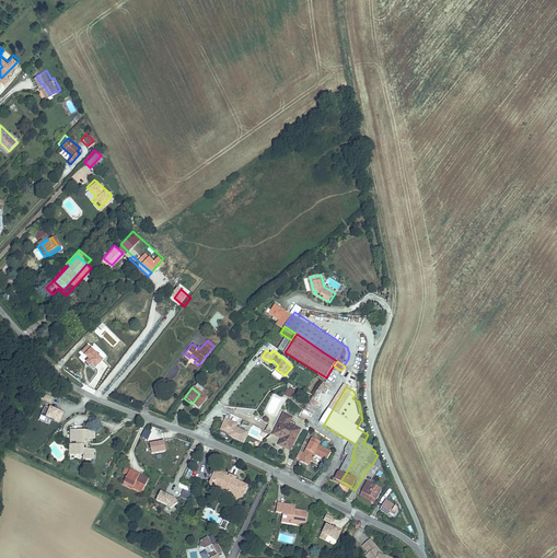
[(286,395),(290,398),(296,390),(291,387),(291,388),(290,388),(286,395)]
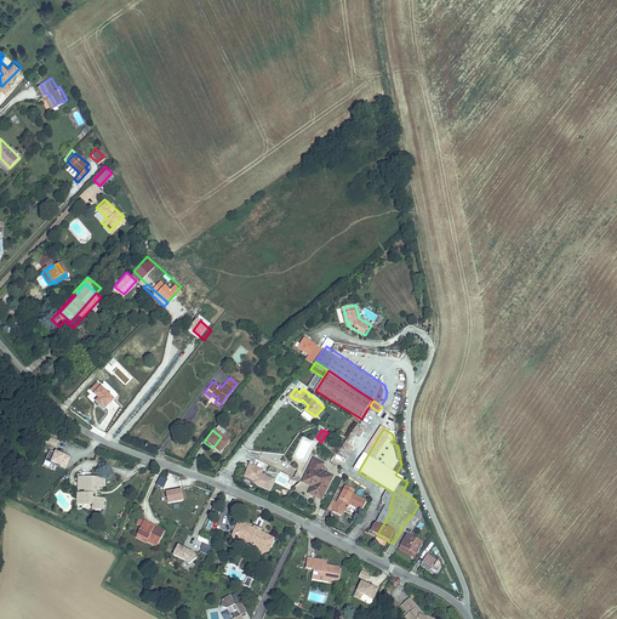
[(229,442),(221,437),(215,446),(221,452),(229,442)]
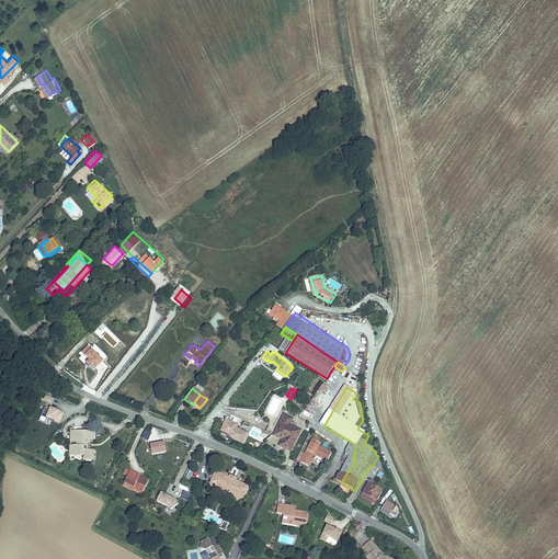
[(64,424),(68,414),(47,407),(44,417),(64,424)]
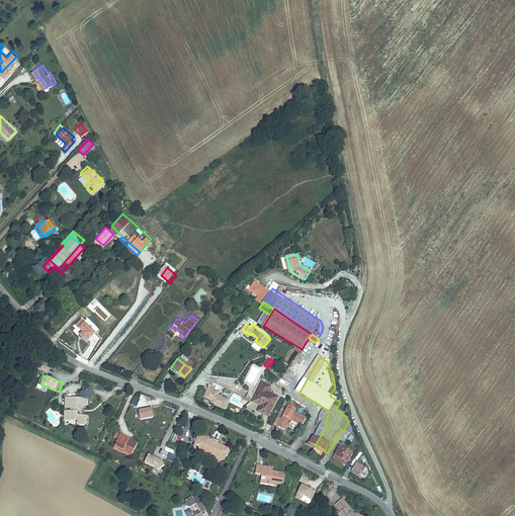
[(283,381),(281,388),(289,391),(291,384),(283,381)]
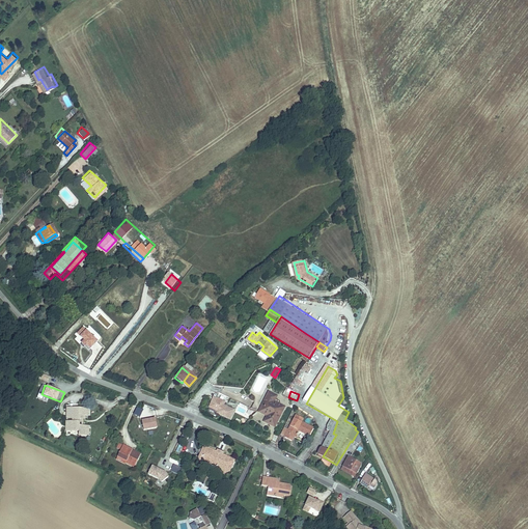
[(262,422),(270,425),(274,417),(277,418),(282,409),(272,404),(276,396),(268,392),(257,412),(266,417),(262,422)]
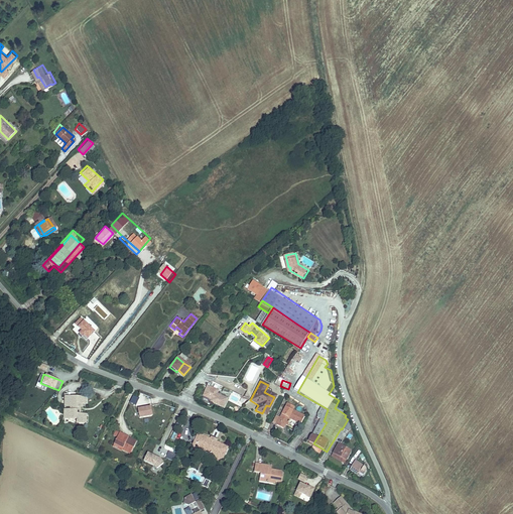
[(208,383),(203,392),(212,396),(211,398),(223,404),(227,395),(217,391),(218,387),(208,383)]
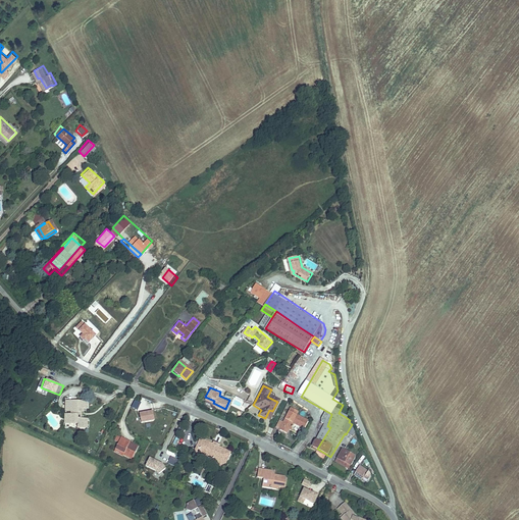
[(75,425),(83,426),(83,417),(76,417),(76,415),(76,410),(81,410),(82,406),(85,406),(85,402),(69,402),(69,412),(69,414),(68,414),(67,422),(75,422),(75,425)]
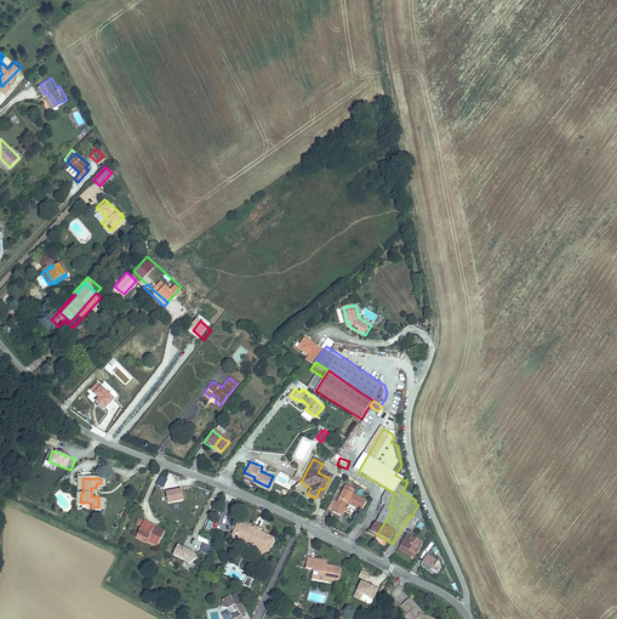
[(336,501),(332,500),(330,503),(327,510),(332,512),(331,514),(340,517),(346,504),(359,510),(365,499),(350,492),(352,488),(343,484),(336,501)]
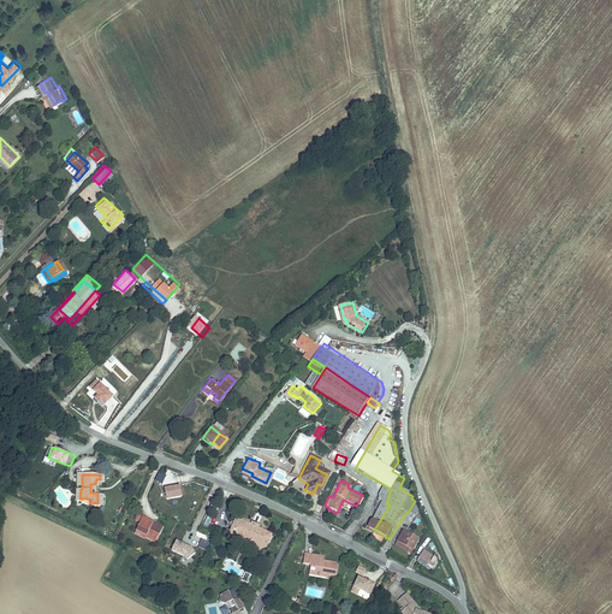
[(184,486),(167,491),(171,503),(186,499),(184,486)]
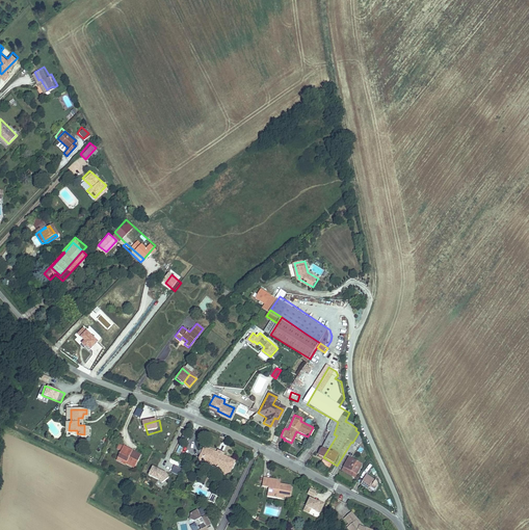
[(361,433),(359,432),(352,443),(364,449),(366,445),(361,433)]
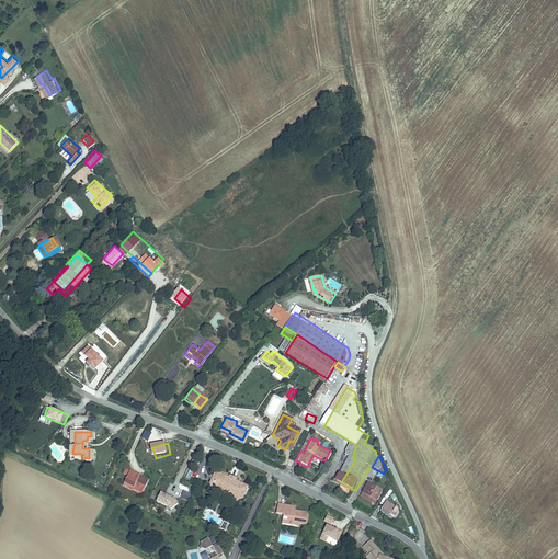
[(131,467),(125,478),(135,483),(134,486),(144,490),(149,477),(131,467)]
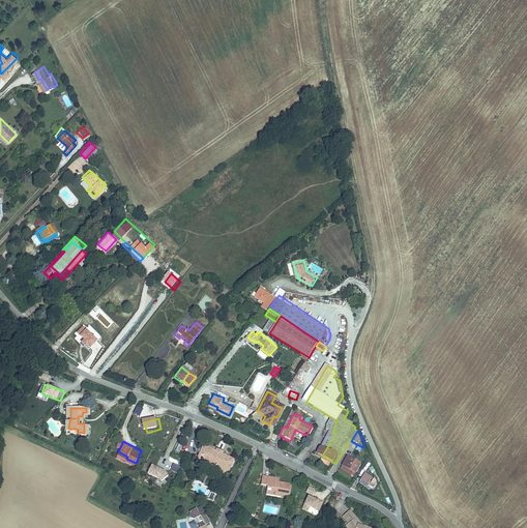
[(203,442),(201,450),(229,465),(231,466),(235,458),(221,451),(220,453),(215,451),(216,448),(203,442)]
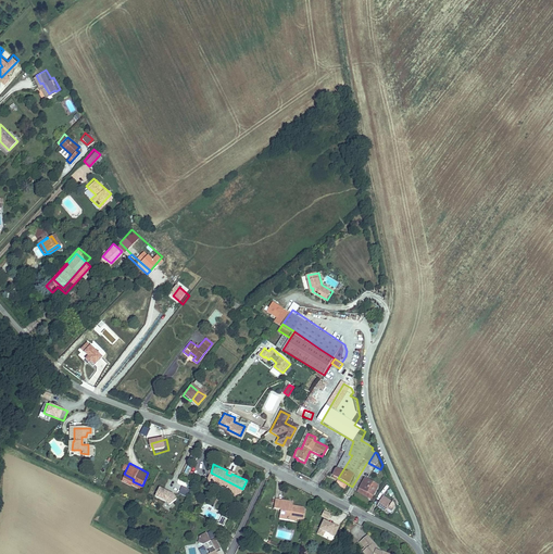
[(240,488),(211,473),(210,476),(223,481),(222,485),(226,487),(227,485),(237,489),(240,488)]
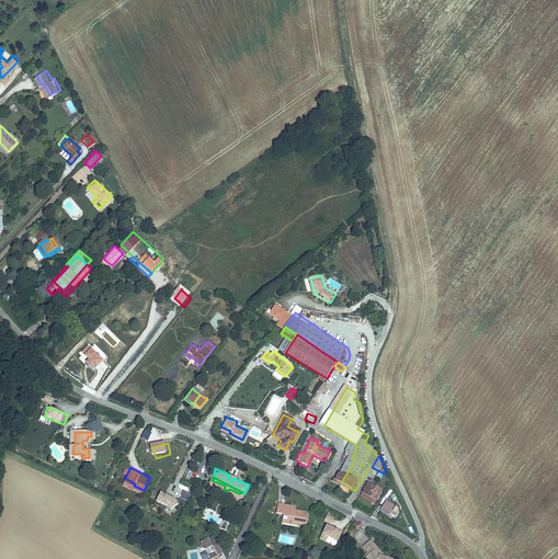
[(135,483),(125,478),(123,481),(133,488),(134,486),(135,483)]
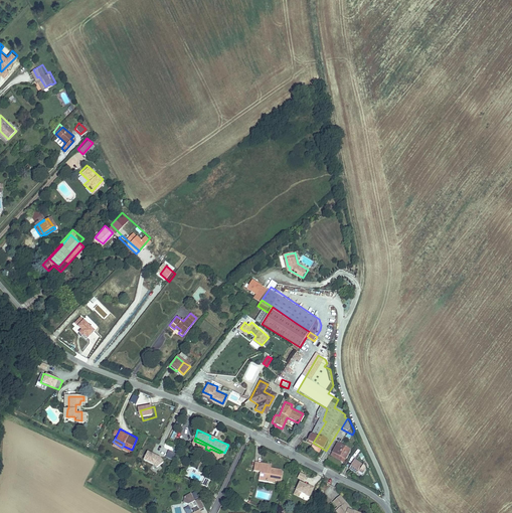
[(336,443),(331,452),(344,458),(349,449),(336,443)]
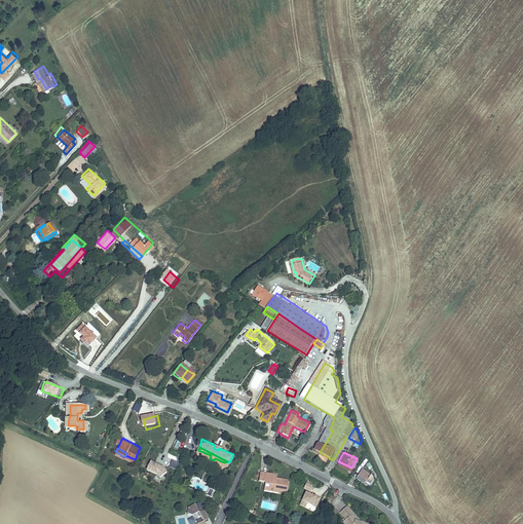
[(229,462),(227,461),(224,462),(215,458),(214,460),(220,463),(221,466),(228,464),(229,462)]
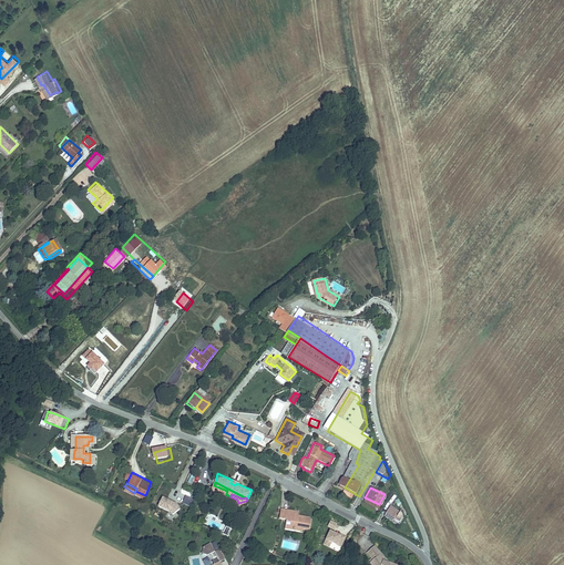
[(188,497),(185,505),(193,509),(196,501),(188,497)]
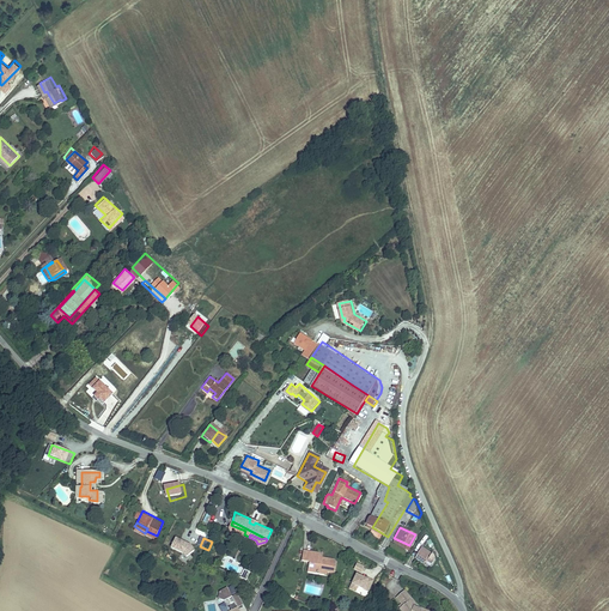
[(409,545),(394,538),(391,542),(407,550),(409,545)]
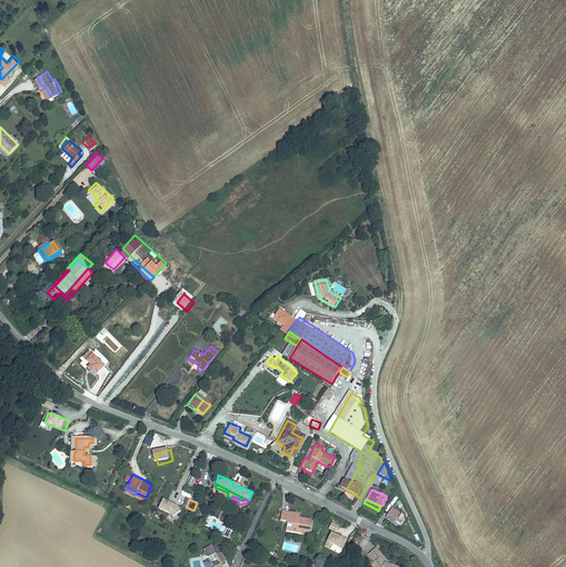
[(161,511),(180,519),(185,509),(166,501),(161,511)]
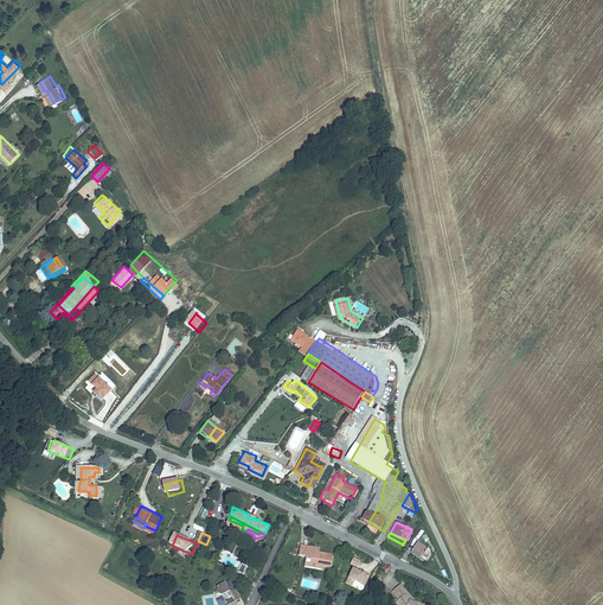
[(414,548),(424,554),(429,546),(418,540),(414,548)]
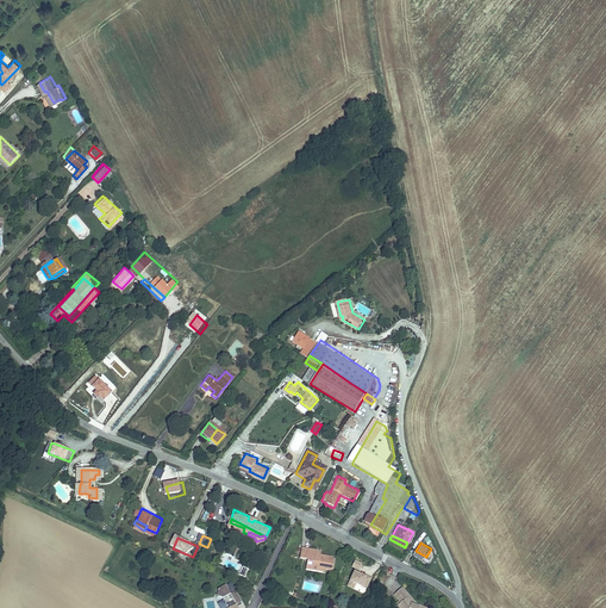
[(316,564),(314,569),(323,570),(323,565),(330,566),(336,568),(336,556),(328,554),(319,553),(320,548),(304,546),(303,556),(310,558),(308,563),(316,564)]
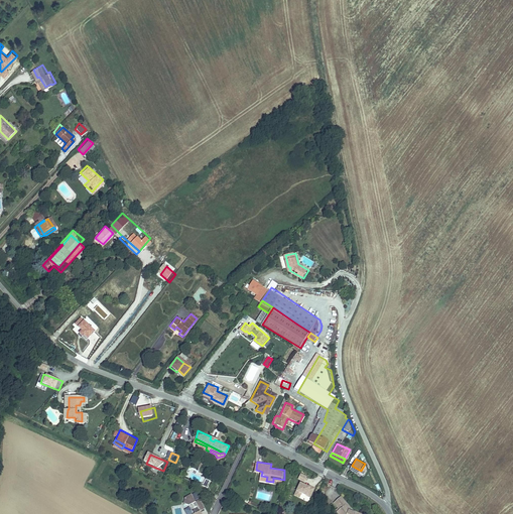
[(307,484),(309,479),(301,476),(299,482),(307,484)]
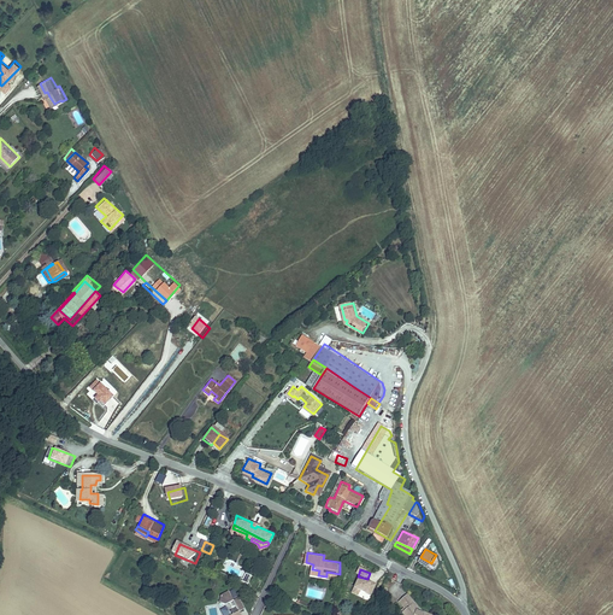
[(243,579),(249,583),(253,574),(247,570),(243,579)]
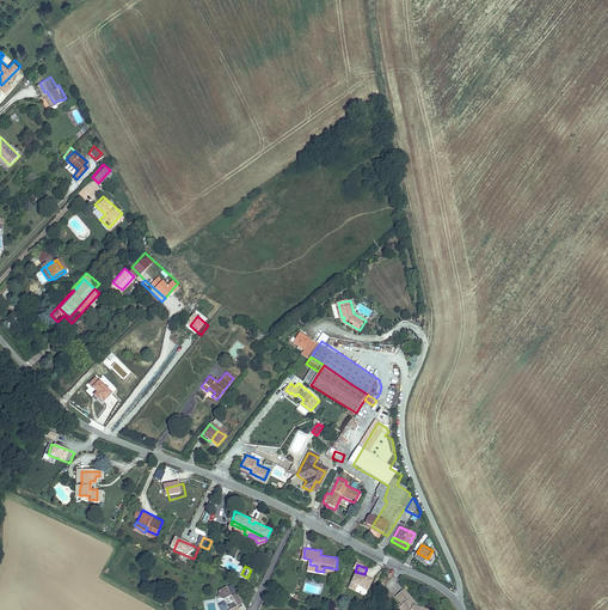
[(368,598),(375,583),(357,575),(350,591),(368,598)]
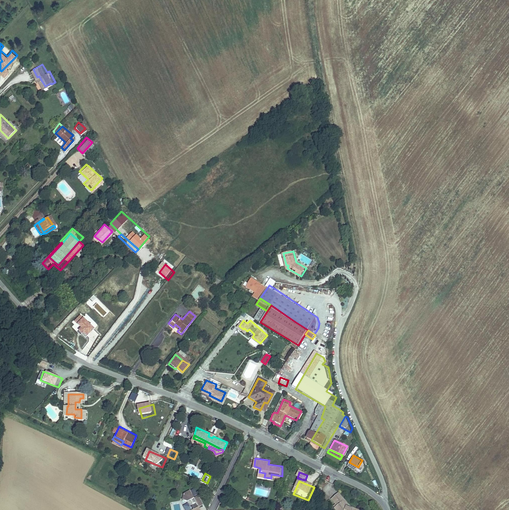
[(190,489),(184,493),(183,498),(188,500),(193,508),(191,509),(202,509),(199,505),(203,503),(198,494),(194,496),(190,489)]
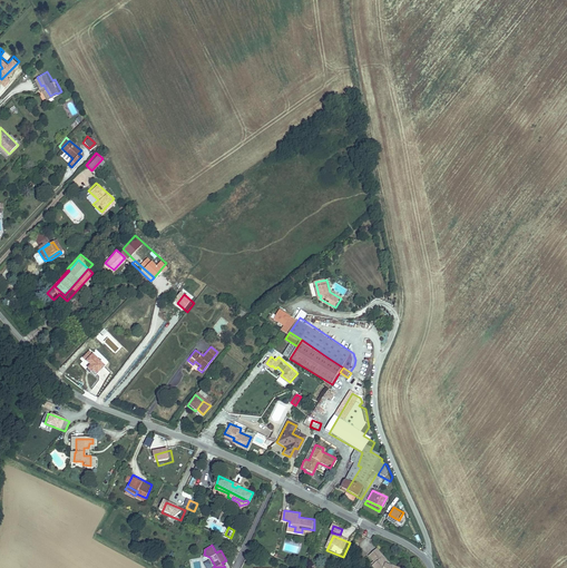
[(399,567),(393,565),(392,566),(385,562),(388,560),(378,548),(371,555),(377,562),(373,566),(374,567),(399,567)]
